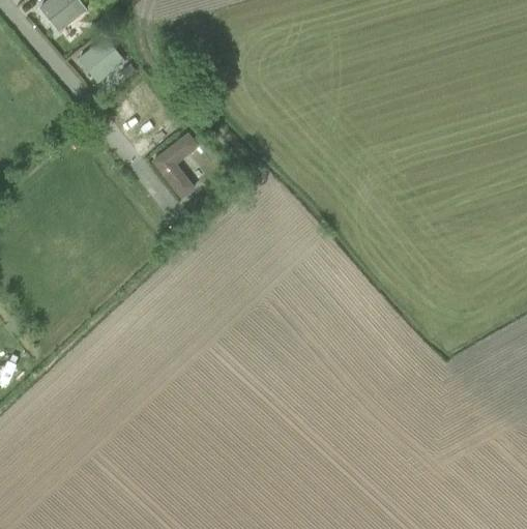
[(41,0),(37,3),(57,31),(87,9),(80,0),(41,0)]
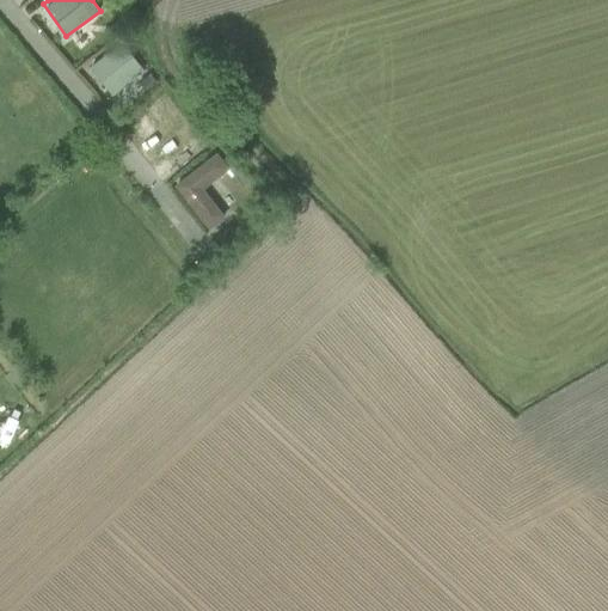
[(103,28),(102,35),(106,42),(118,34),(110,23),(103,28)]
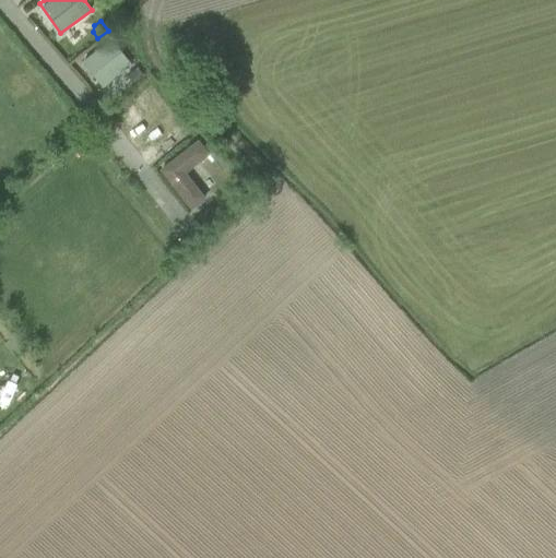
[(103,87),(131,62),(106,35),(79,61),(103,87)]
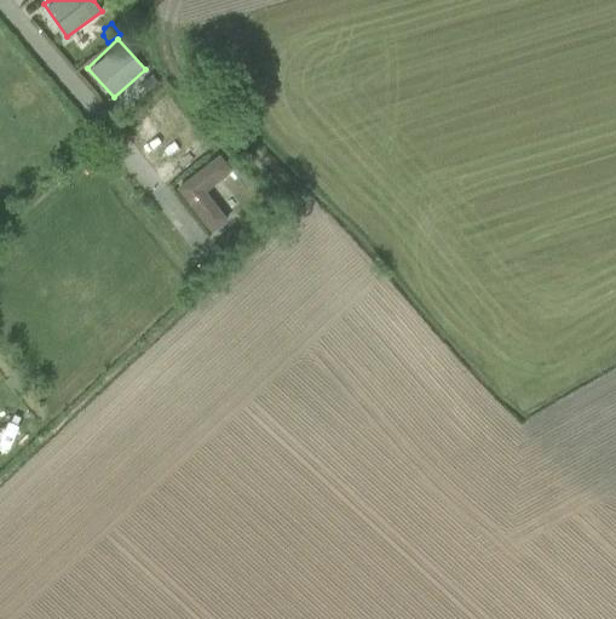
[(147,75),(137,84),(143,92),(154,84),(147,75)]
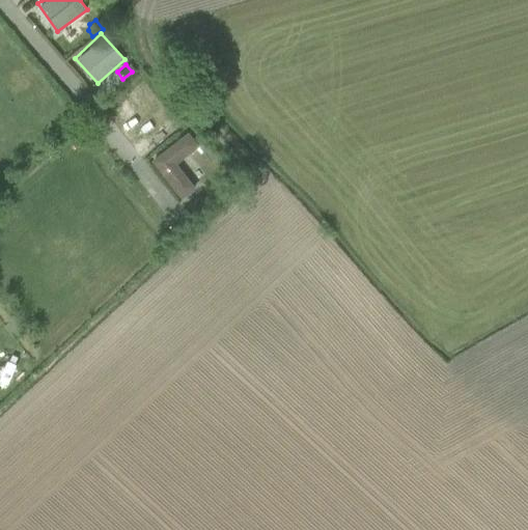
[(168,122),(160,130),(165,136),(174,129),(168,122)]
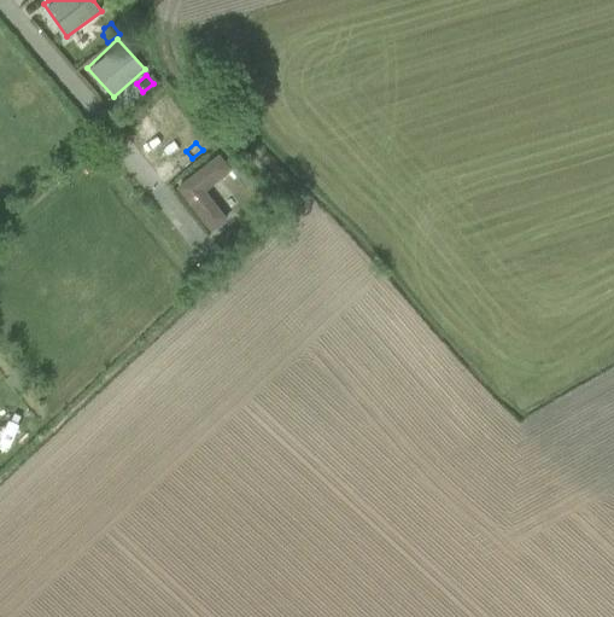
[(205,191),(231,170),(217,152),(173,186),(208,232),(227,217),(205,191)]
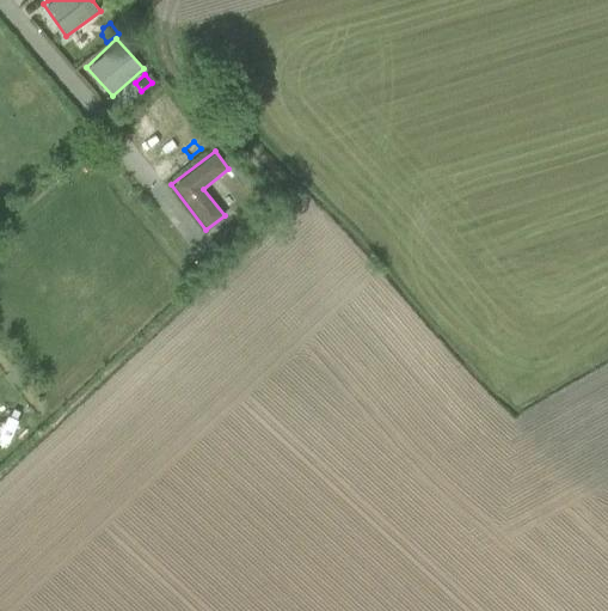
[(223,230),(212,238),(221,250),(233,242),(223,230)]
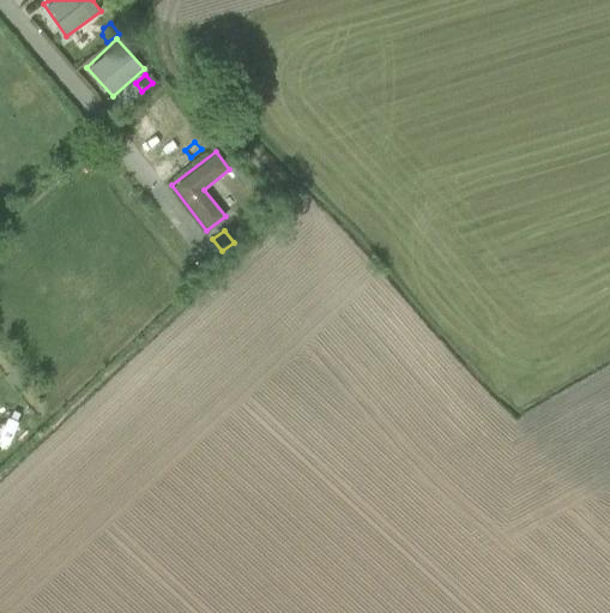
All buildings are outlined.
